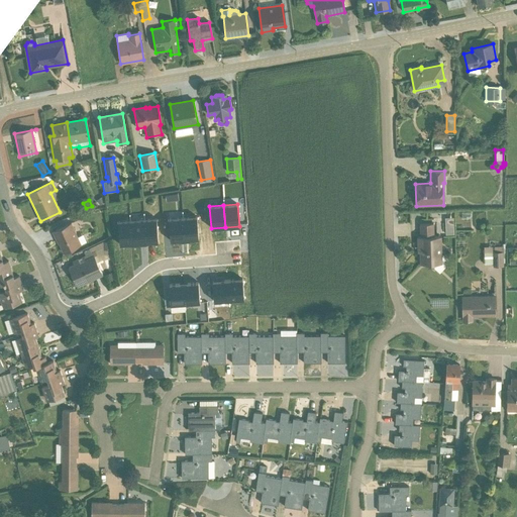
[(197,217),(183,218),(184,240),(189,240),(189,239),(198,239),(197,217)]
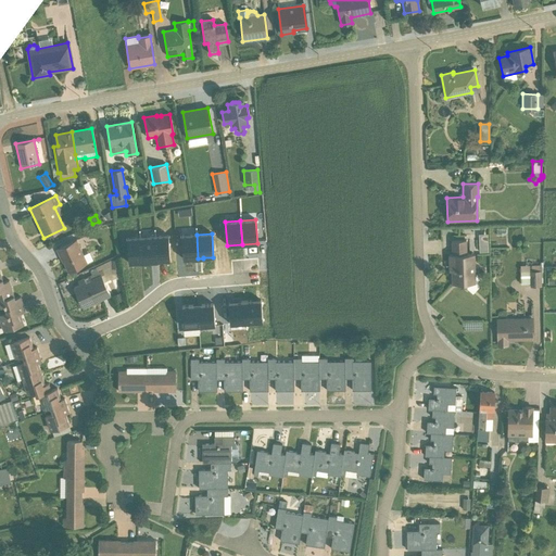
[(192,260),(198,258),(197,235),(181,236),(182,260),(192,258),(192,260)]
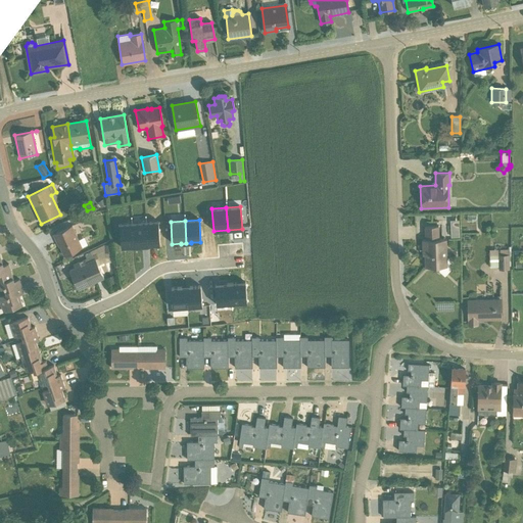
[(133,247),(148,246),(148,245),(146,223),(132,224),(133,247)]
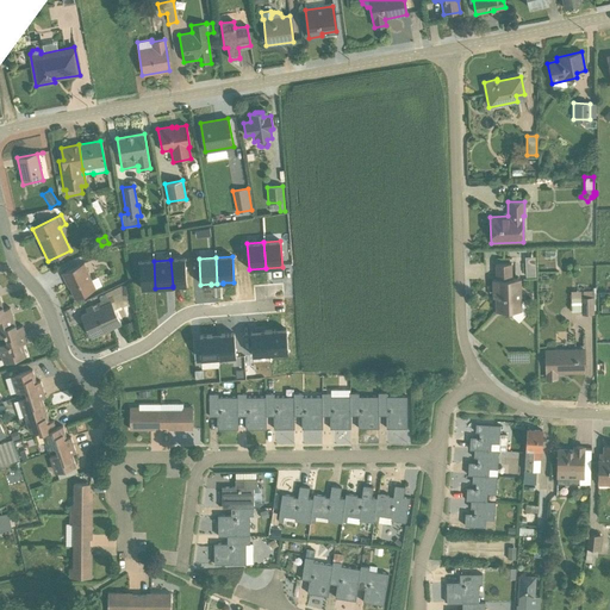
[(185,260),(170,260),(173,286),(186,286),(185,260)]
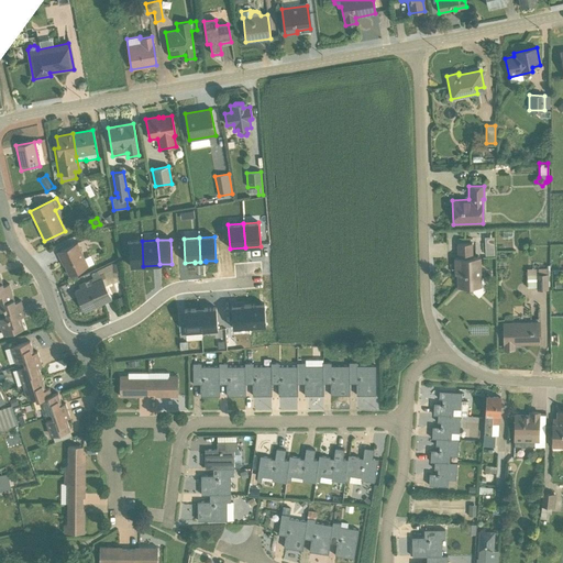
[(142,241),(129,242),(130,266),(143,266),(142,241)]
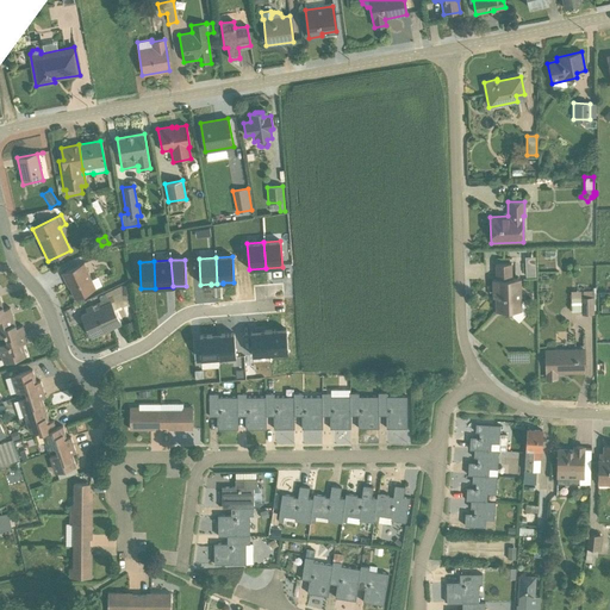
[(85,263),(62,273),(66,282),(67,282),(75,298),(95,288),(85,263)]
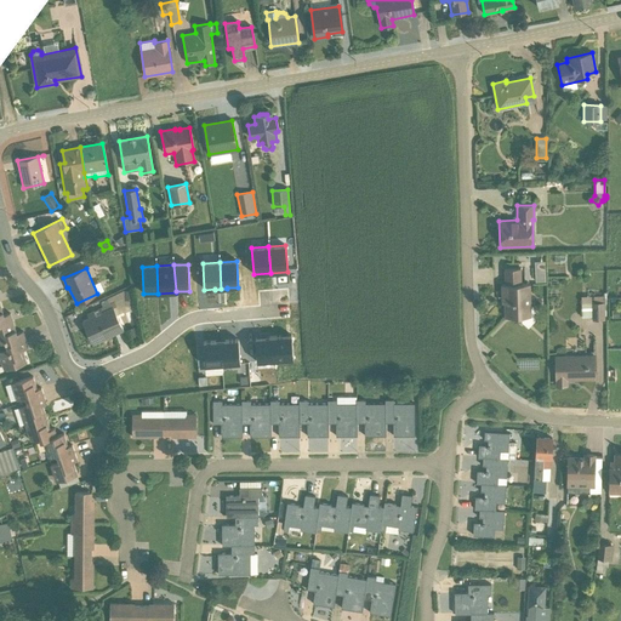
[(503,297),(505,317),(530,317),(530,284),(522,284),(520,268),(505,269),(505,285),(501,285),(501,296),(503,297)]
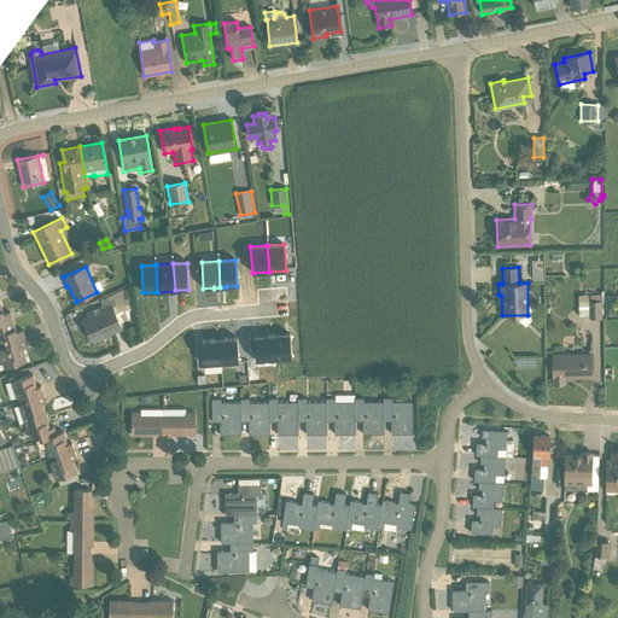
[(546,280),(547,304),(555,303),(555,280),(546,280)]
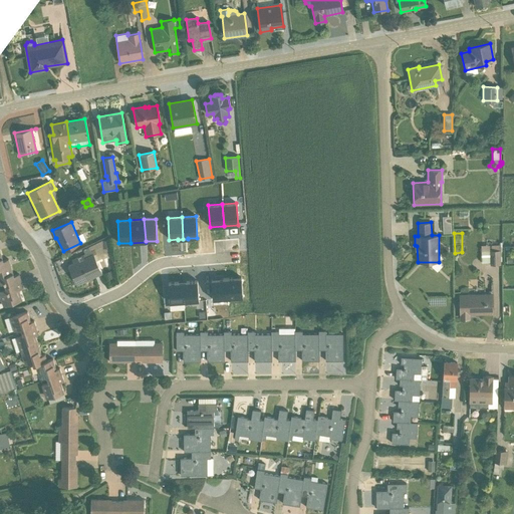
[(110,257),(110,241),(102,241),(102,240),(82,250),(83,254),(71,260),(73,263),(67,266),(76,285),(102,273),(96,261),(103,257),(110,257)]
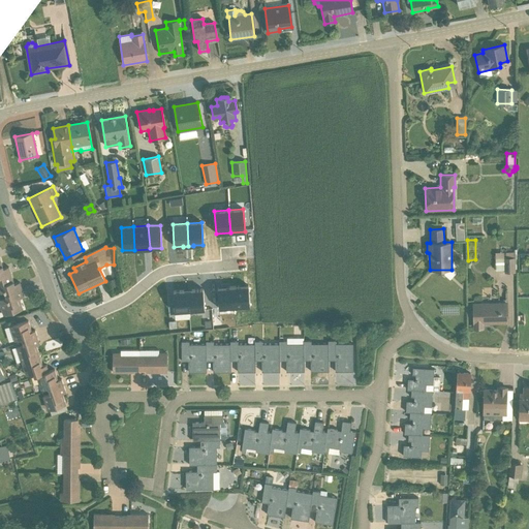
[(495,252),(495,271),(504,271),(504,274),(515,273),(515,269),(517,269),(516,250),(514,250),(514,252),(505,252),(505,258),(503,258),(503,252),(495,252)]
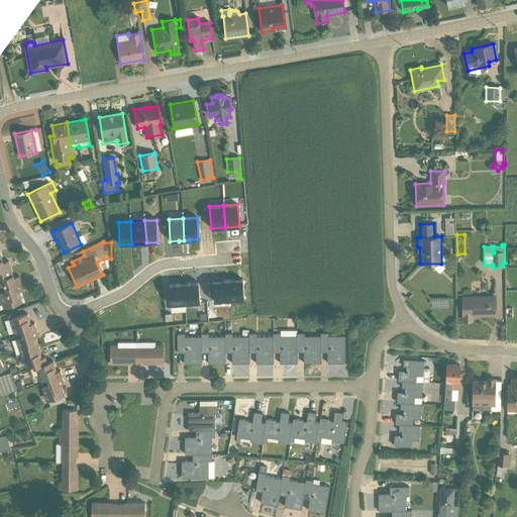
[(0,270),(10,268),(8,261),(2,263),(0,254),(0,270)]
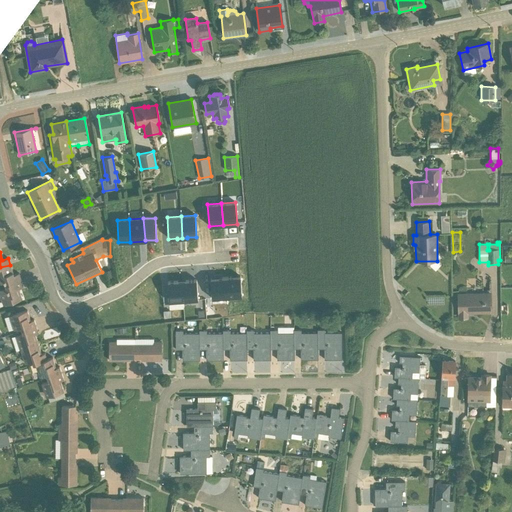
[(5,285),(21,280),(18,273),(13,275),(10,265),(0,267),(0,283),(4,283),(5,285)]
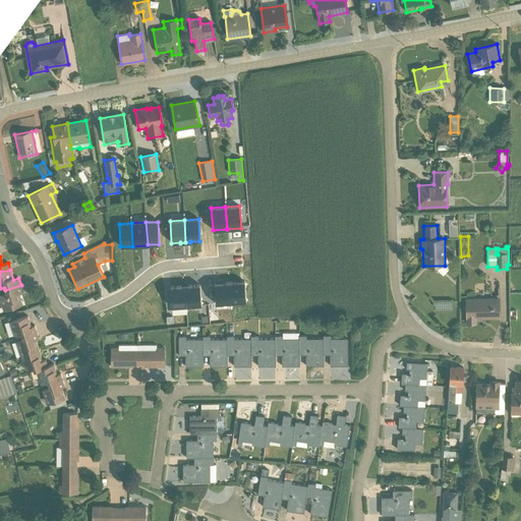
[(114,274),(105,277),(109,287),(118,283),(114,274)]
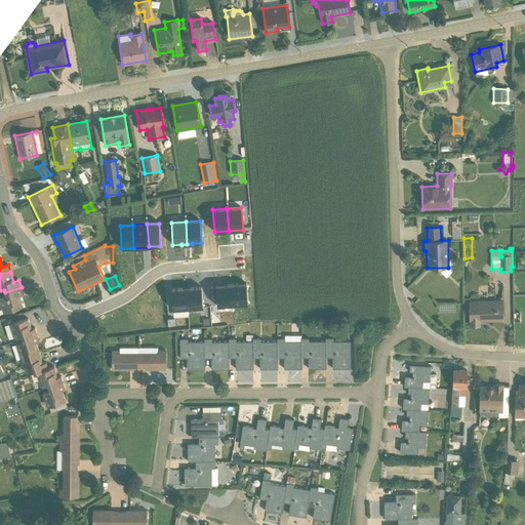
[(246,283),(231,284),(232,305),(247,304),(246,283)]
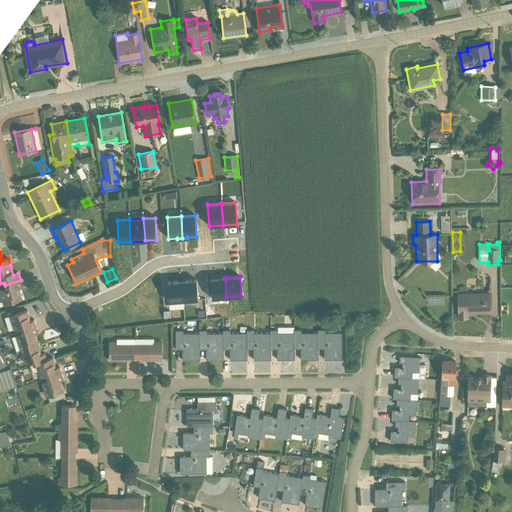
[(211,298),(226,297),(225,277),(210,278),(211,298)]
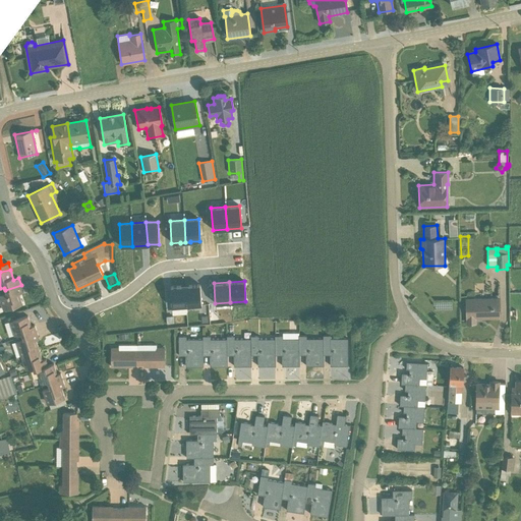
[(199,284),(184,286),(186,306),(201,304),(199,284)]
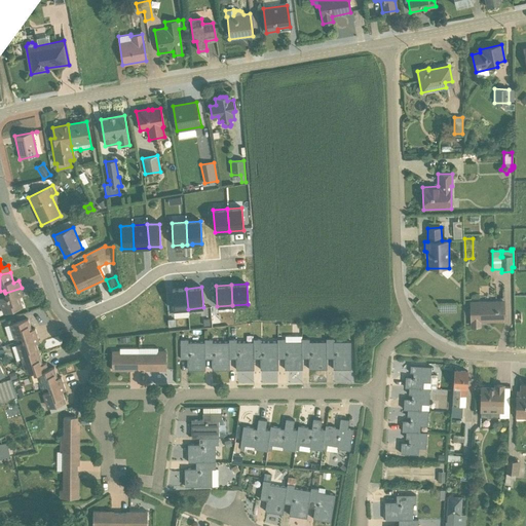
[(0,297),(0,305),(3,313),(22,307),(19,297),(24,295),(22,288),(5,293),(6,296),(0,297)]
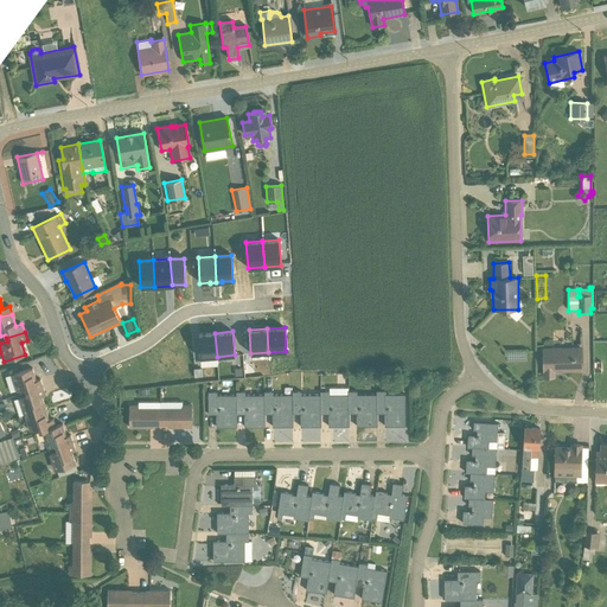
[(199,358),(217,357),(215,333),(198,334),(199,358)]
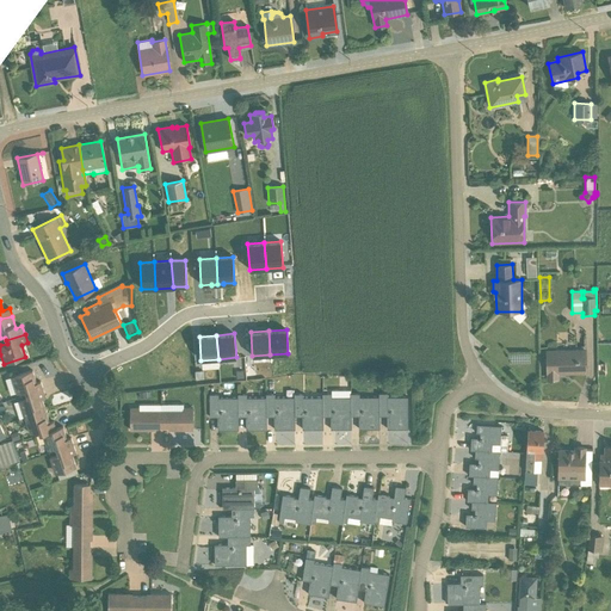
[(545,350),(547,380),(557,380),(557,374),(585,372),(584,349),(545,350)]
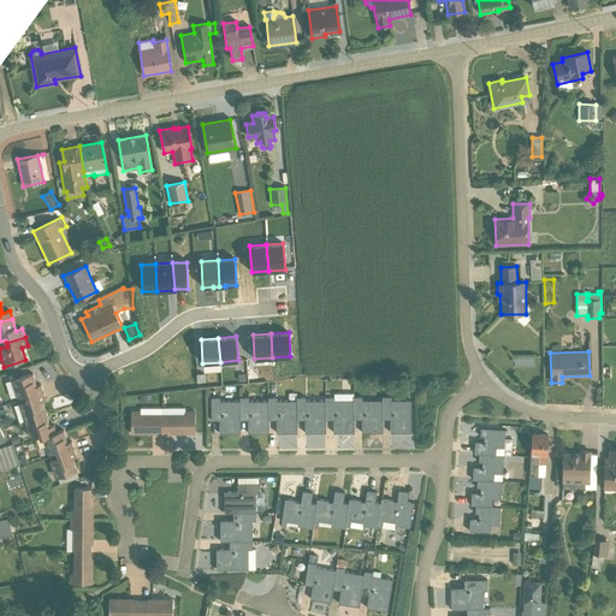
[(514,357),(514,368),(533,367),(533,357),(514,357)]
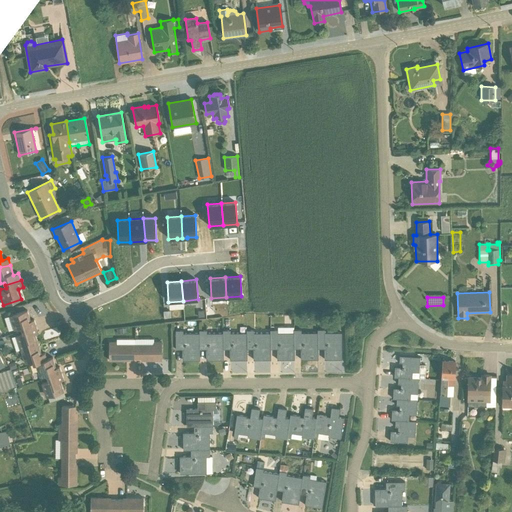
[(22,331),(36,326),(33,320),(30,321),(27,310),(9,316),(4,318),(8,331),(14,329),(14,330),(21,328),(22,331)]
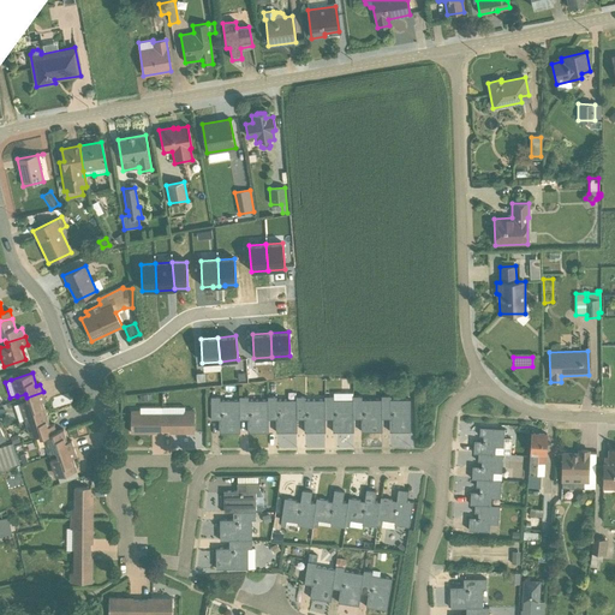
[(19,404),(24,421),(46,413),(41,401),(46,400),(43,392),(27,398),(28,400),(19,404)]
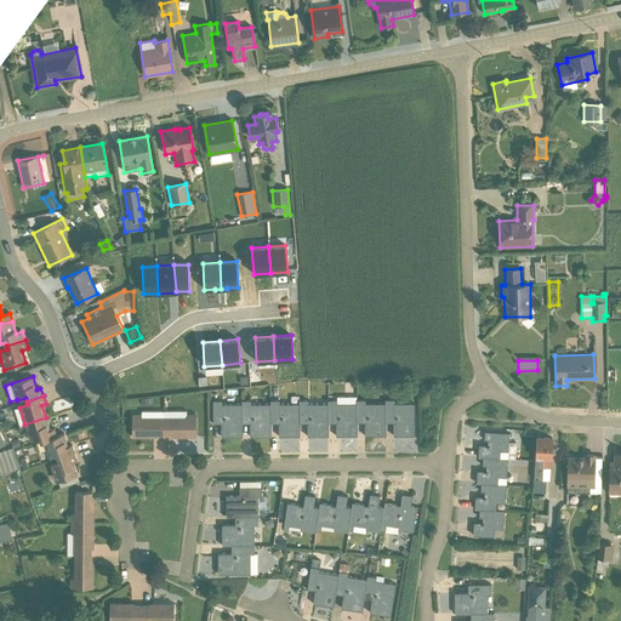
[(222,400),(212,400),(212,423),(221,423),(221,437),(241,437),(243,423),(241,404),(222,404),(222,400)]
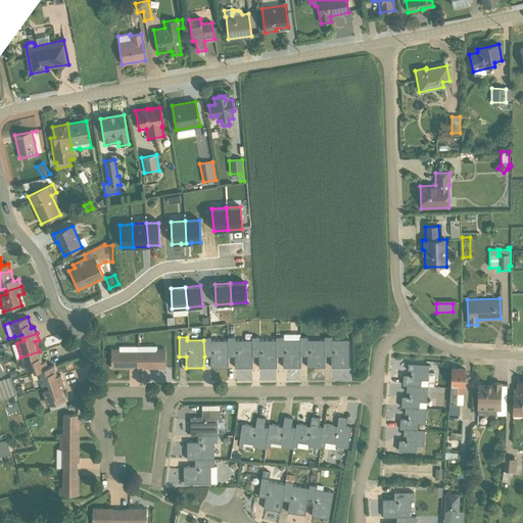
[(210,368),(228,368),(228,357),(228,340),(210,340),(210,337),(204,337),(203,340),(204,357),(209,357),(210,368)]
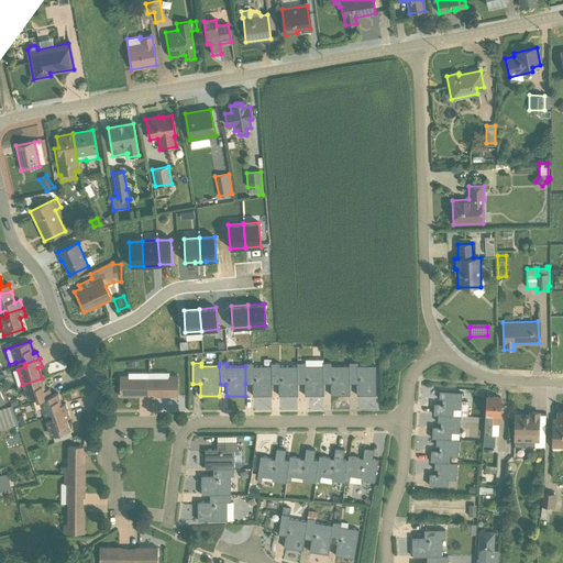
[(253,363),(245,363),(245,366),(245,384),(252,384),(252,396),(272,396),(272,384),(271,366),(253,366),(253,363)]
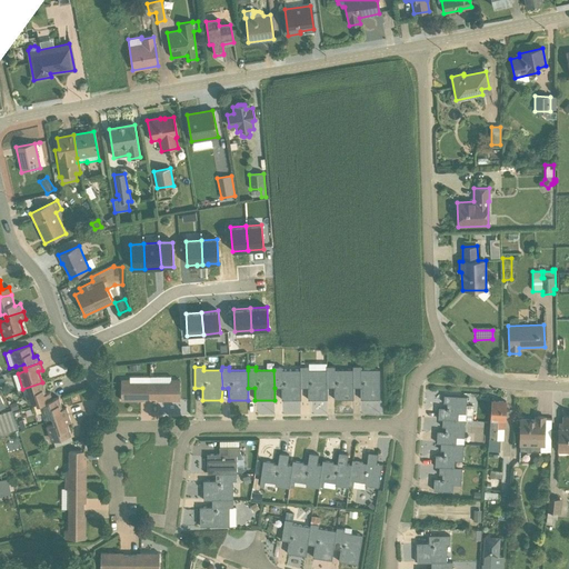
[(281,367),(273,367),(273,370),(275,388),(281,388),(281,400),(300,400),(300,388),(300,370),(281,370),(281,367)]
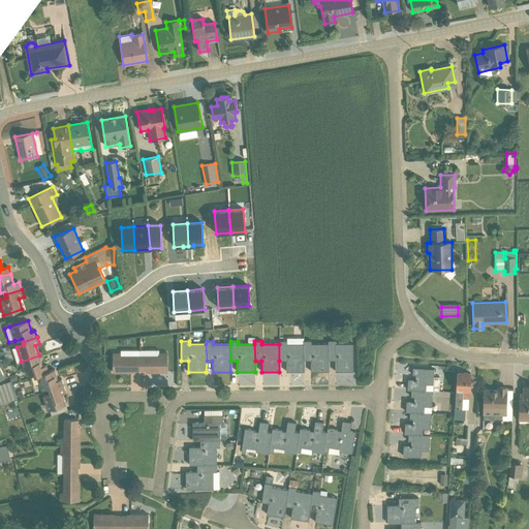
[(286,372),(304,372),(304,361),(304,344),(286,344),(286,341),(279,341),(279,344),(279,361),(285,361),(286,372)]
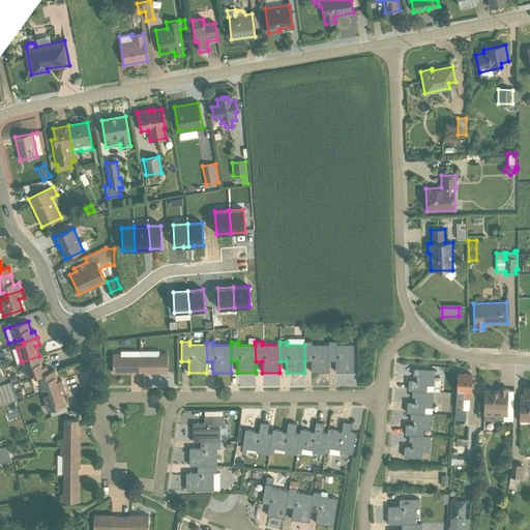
[(312,342),(304,342),(304,345),(304,361),(311,361),(311,373),(329,373),(329,361),(329,345),(312,345),(312,342)]
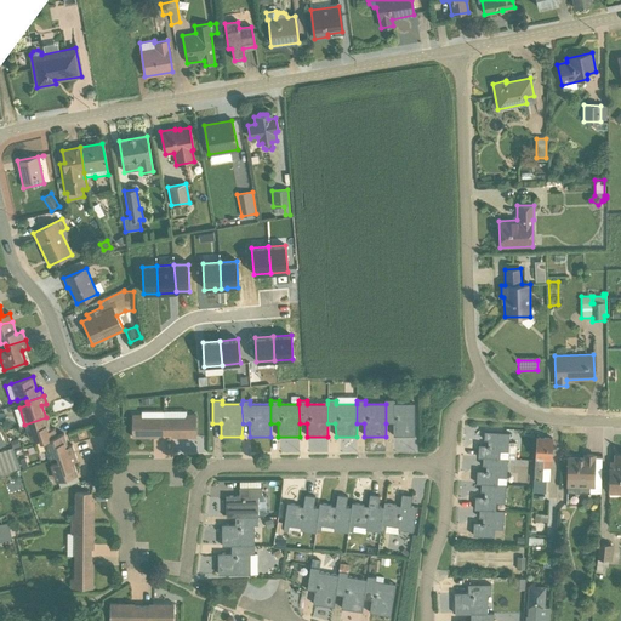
[(393,436),(414,436),(414,404),(394,404),(393,400),(386,400),(386,404),(386,423),(393,423),(393,436)]
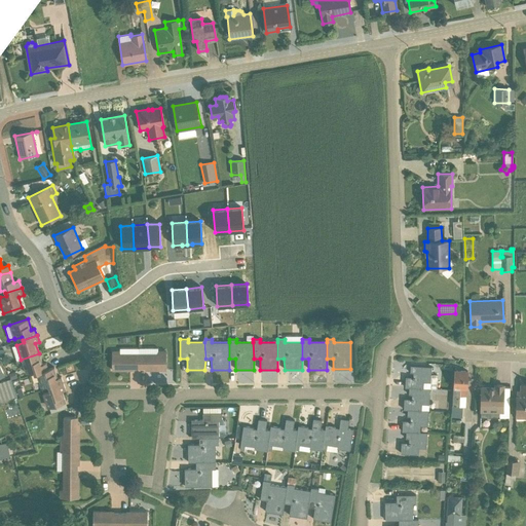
[(112,351),(112,370),(129,370),(129,368),(139,368),(139,348),(119,348),(119,351),(112,351)]
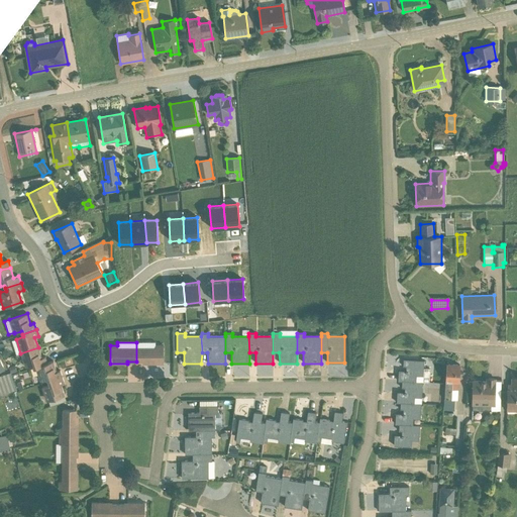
[(154,342),(136,342),(136,362),(145,362),(145,364),(163,364),(163,344),(154,344),(154,342)]
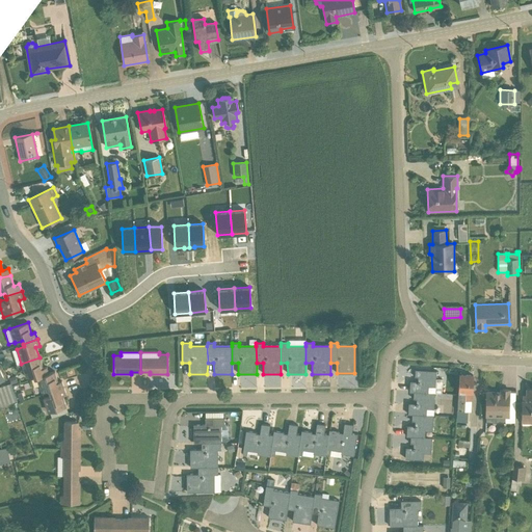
[(40,357),(21,364),(26,377),(33,375),(34,378),(48,373),(46,367),(43,368),(40,357)]
